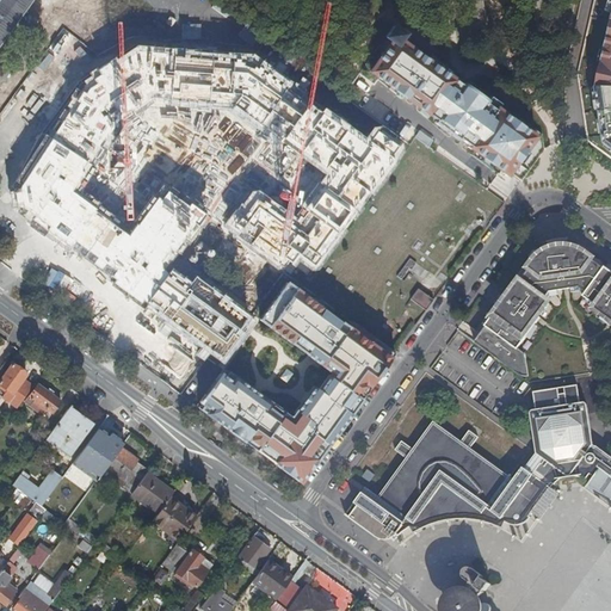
[(0,0),(0,37),(26,0),(0,0)]
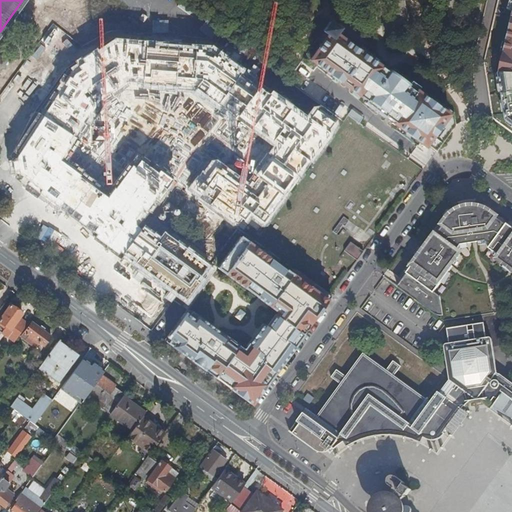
[(511,0),(509,9),(511,10),(511,24),(509,39),(506,53),(501,73),(501,74),(504,92),(508,120),(511,122),(511,0)]
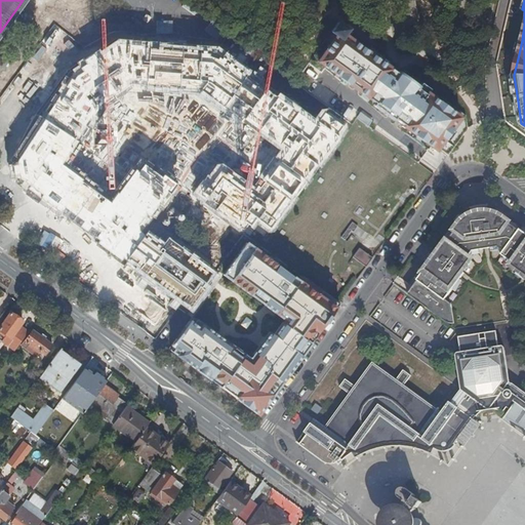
[(463,130),(460,115),(426,90),(349,33),(351,30),(337,18),(327,32),(333,36),(317,58),(356,92),(371,105),(369,106),(384,117),(388,120),(389,120),(390,121),(391,120),(399,126),(398,127),(431,152),(433,150),(443,156),(463,130)]
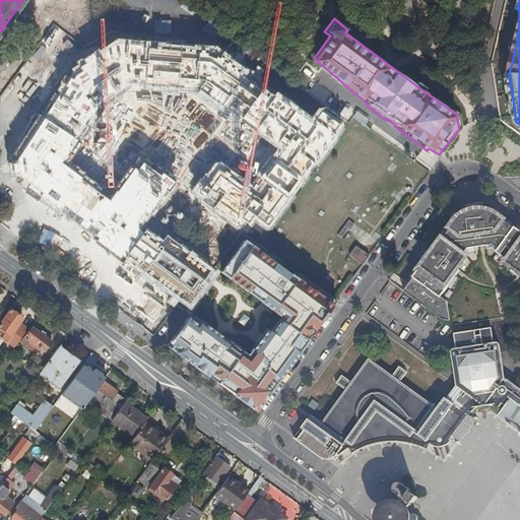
[(352,124),(327,107),(320,108),(313,116),(217,46),(117,39),(68,70),(10,160),(17,180),(190,308),(218,270),(168,235),(165,240),(148,229),(179,185),(246,235),(250,232),(261,241),(352,124)]
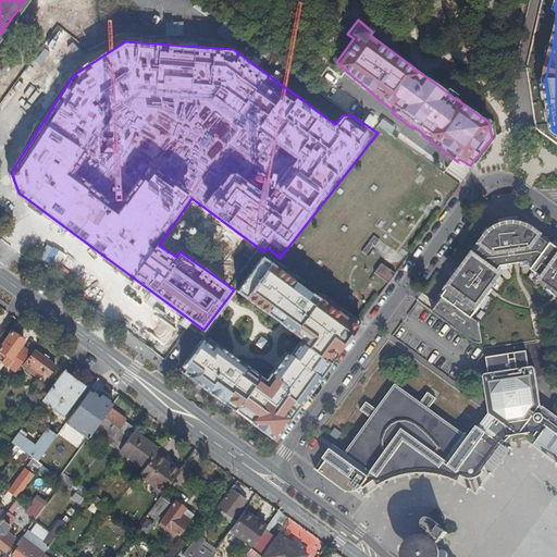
[(448,157),(444,162),(459,175),(463,170),(448,157)]
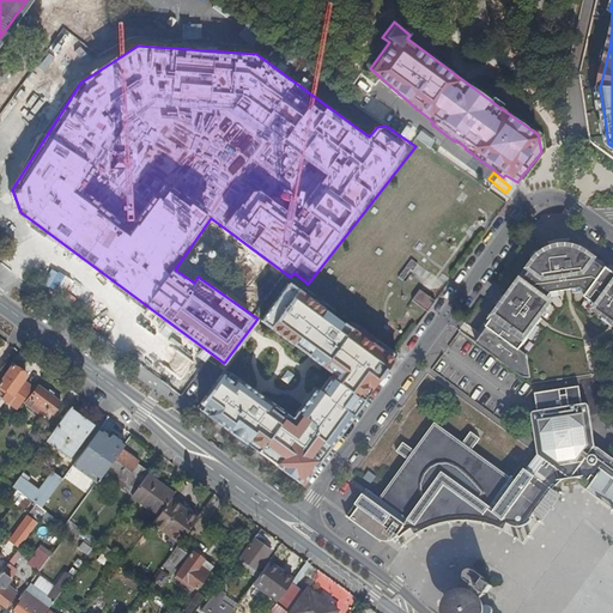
[(570,290),(581,289),(599,302),(596,305),(608,314),(607,317),(612,321),(612,273),(607,269),(606,271),(594,261),(595,260),(588,254),(584,252),(578,249),(572,248),(565,247),(565,250),(556,252),(556,249),(547,253),(540,258),(535,262),(530,269),(532,271),(522,283),(521,281),(505,303),(508,304),(505,309),(503,307),(487,328),(477,344),(520,376),(528,364),(527,356),(520,350),(538,326),(535,323),(551,302),(547,299),(552,292),(568,290),(566,287),(570,286),(570,290)]
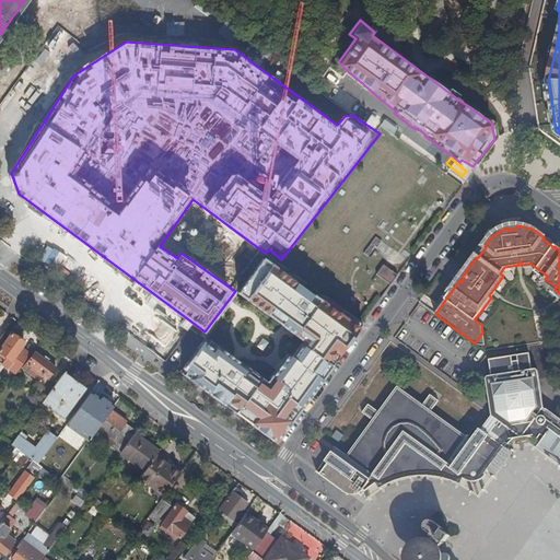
[(352,328),(259,257),(235,291),(300,339),(288,357),(284,353),(265,381),(261,381),(210,345),(208,348),(197,341),(175,372),(270,441),(352,328)]
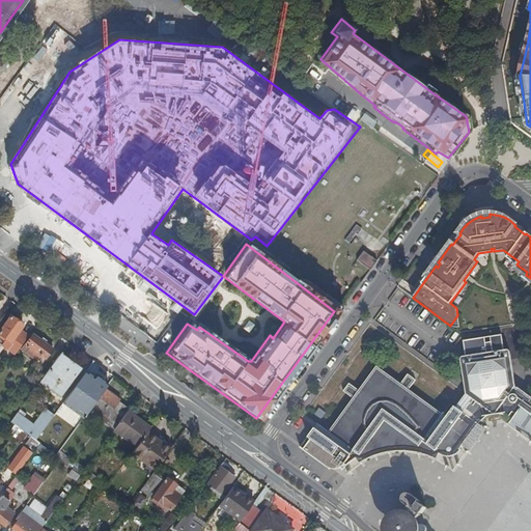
[(370,269),(378,259),(364,250),(357,259),(370,269)]
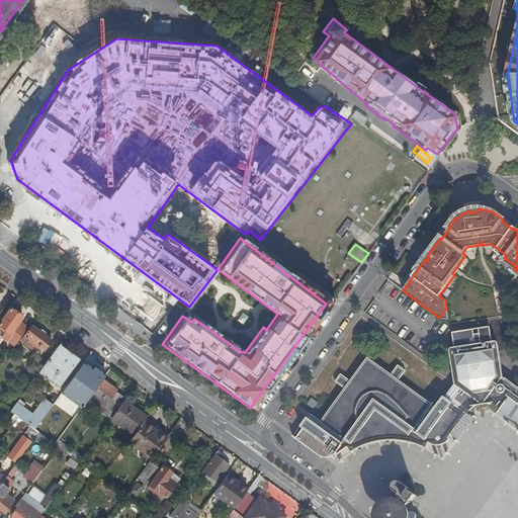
[(0,335),(0,340),(11,348),(25,329),(17,323),(20,318),(7,309),(0,319),(0,328),(3,331),(0,335)]
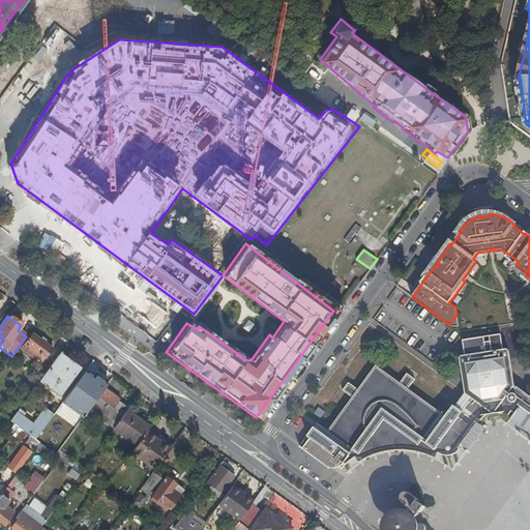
[(345,464),(346,466),(352,461),(354,460),(361,454),(366,452),(373,449),(382,447),(390,445),(395,444),(402,444),(407,444),(413,445),(417,446),(423,447),(430,449),(435,451),(438,453),(440,454),(443,455),(446,457),(448,457),(450,457),(453,455),(457,453),(458,452),(459,451),(462,449),(460,448),(465,441),(467,442),(470,438),(468,437),(471,432),(473,434),(476,430),(474,428),(480,420),(481,421),(483,419),(486,417),(488,416),(490,415),(493,414),(495,413),(497,413),(499,413),(501,414),(505,415),(508,417),(509,415),(512,417),(511,419),(511,420),(529,396),(519,387),(514,385),(513,376),(509,352),(509,351),(508,350),(507,349),(503,350),(501,334),(463,341),(465,356),(463,356),(463,359),(461,359),(464,383),(467,385),(469,396),(472,399),(471,400),(470,400),(469,399),(467,399),(466,399),(465,400),(464,400),(463,402),(463,403),(462,404),(462,405),(463,406),(463,408),(464,408),(465,409),(462,412),(453,406),(446,416),(409,389),(415,380),(407,374),(401,383),(376,365),(358,389),(349,383),(343,391),(353,398),(328,431),(318,423),(300,447),(326,466),(329,468),(331,469),(334,469),(336,469),(340,468),(342,467),(344,465),(345,464)]
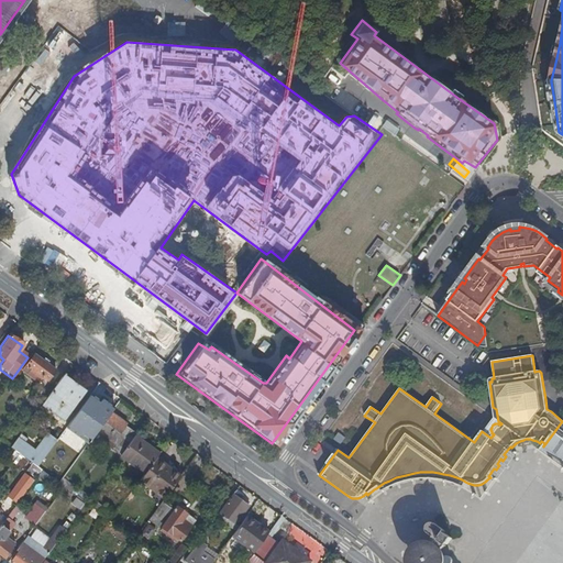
[(55,372),(33,356),(25,366),(28,368),(24,374),(37,384),(41,378),(46,383),(55,372)]
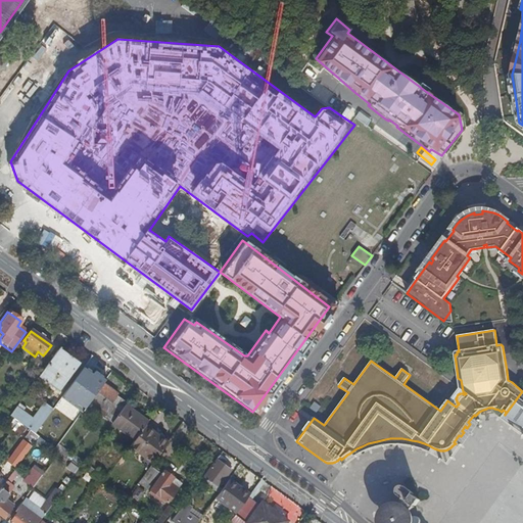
[(76,366),(56,351),(38,377),(57,390),(76,366)]
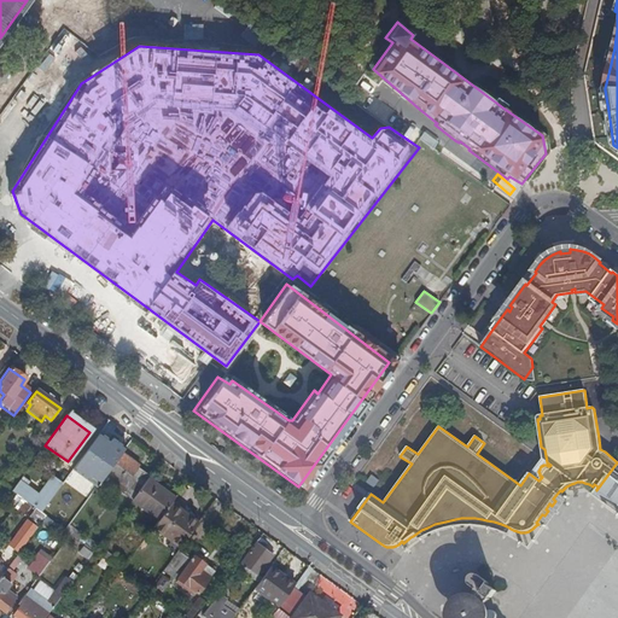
[(109,487),(130,502),(130,501),(146,481),(147,478),(135,468),(136,466),(122,455),(115,466),(112,465),(92,493),(99,499),(109,487)]
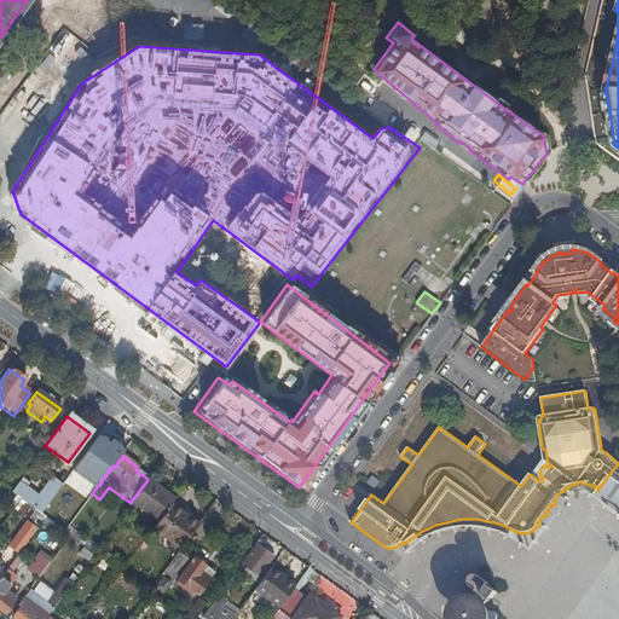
[(618,462),(618,463),(597,491),(609,499),(618,505),(618,462)]
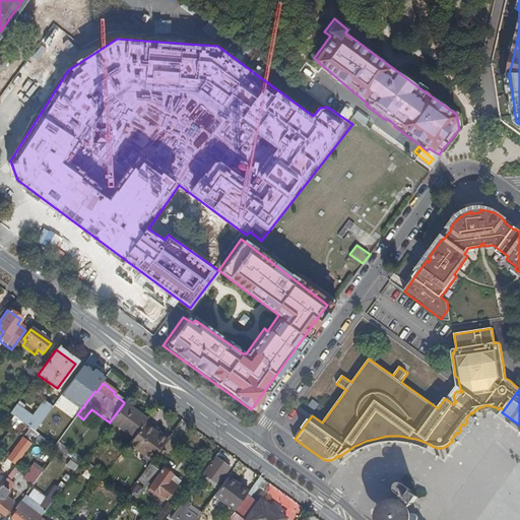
[(15,406),(8,414),(34,433),(51,408),(43,403),(31,418),(15,406)]
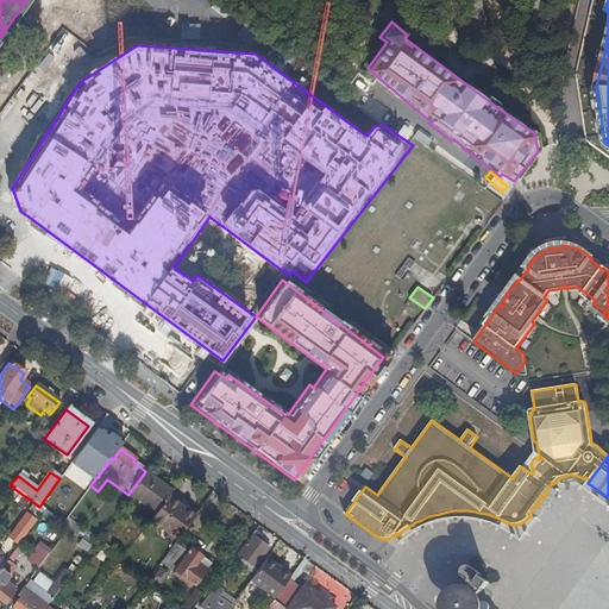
[(170,493),(144,473),(129,494),(155,514),(165,498),(170,493)]
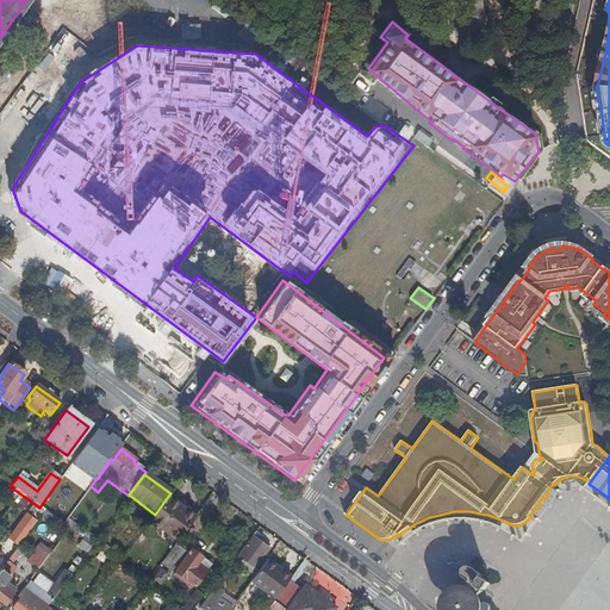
[(193,518),(166,499),(155,515),(149,523),(175,542),(193,518)]
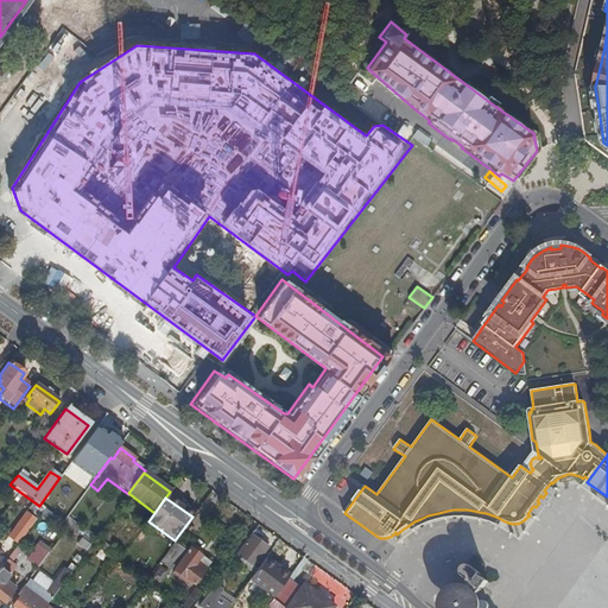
[(6,537),(14,543),(31,521),(23,515),(6,537)]
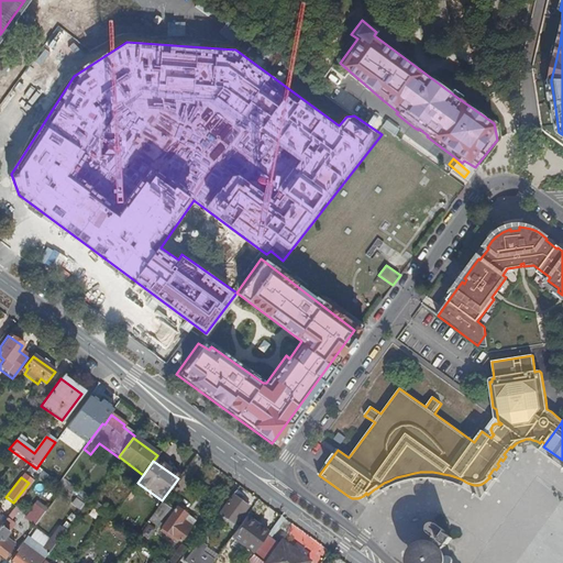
[(62,479),(58,485),(70,494),(75,488),(62,479)]
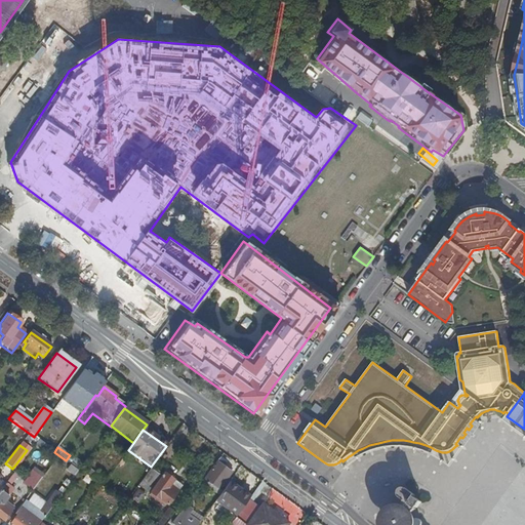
[(201,484),(218,496),(221,492),(218,490),(231,474),(220,467),(225,462),(219,458),(201,484)]
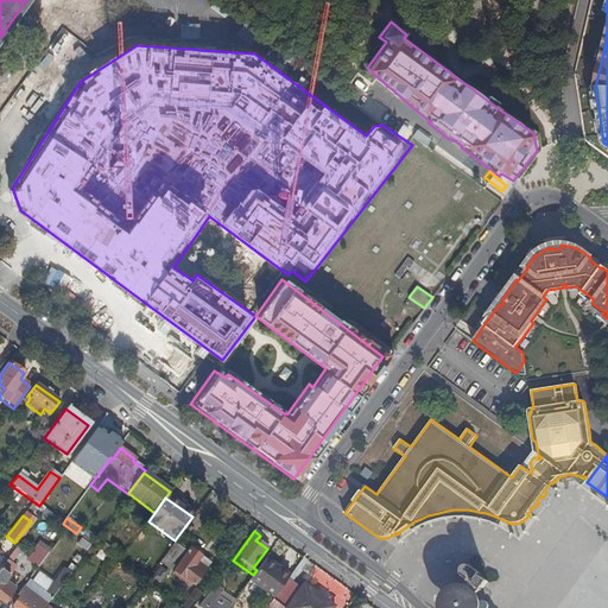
[(26,558),(38,568),(52,549),(39,539),(26,558)]
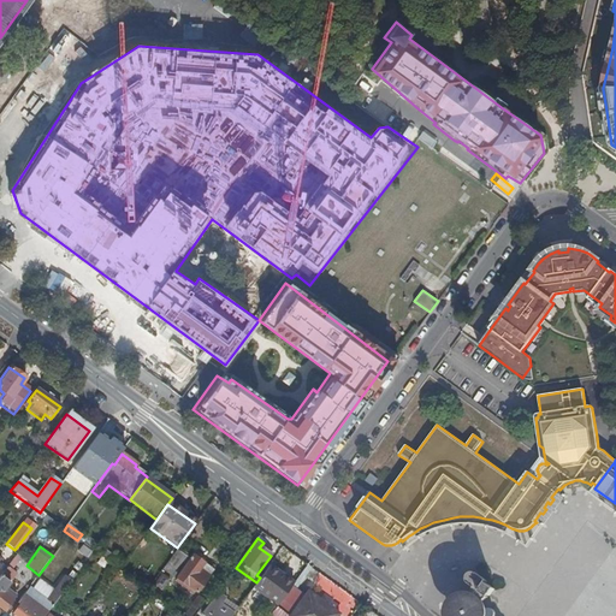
[(89,552),(81,546),(75,555),(82,561),(89,552)]
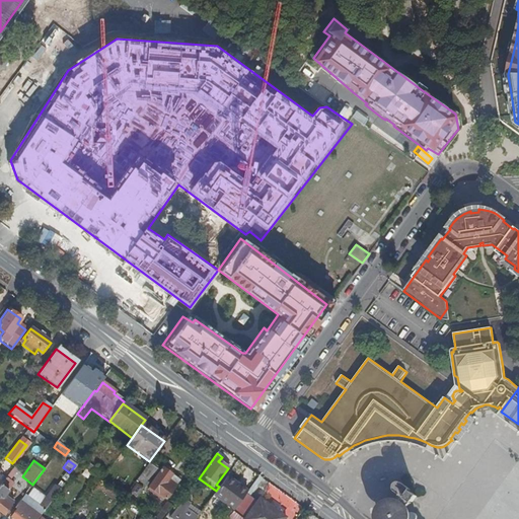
[(162,500),(176,480),(167,473),(168,472),(160,466),(158,469),(148,462),(135,479),(162,500)]
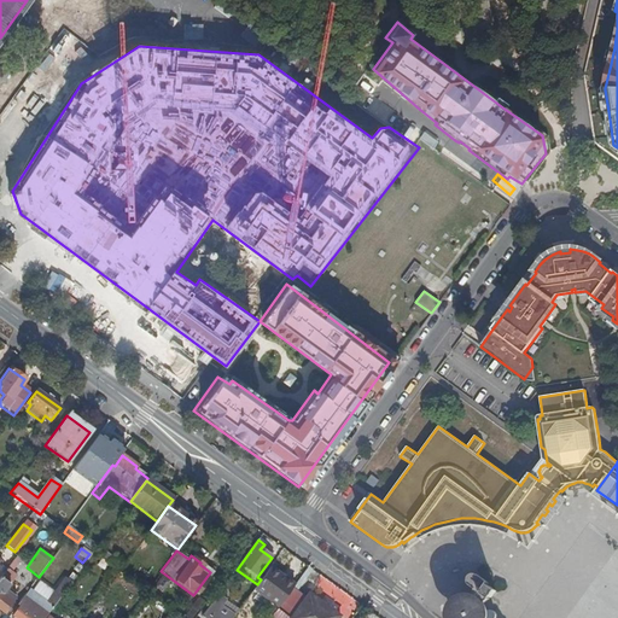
[(104,554),(100,559),(112,569),(117,563),(104,554)]
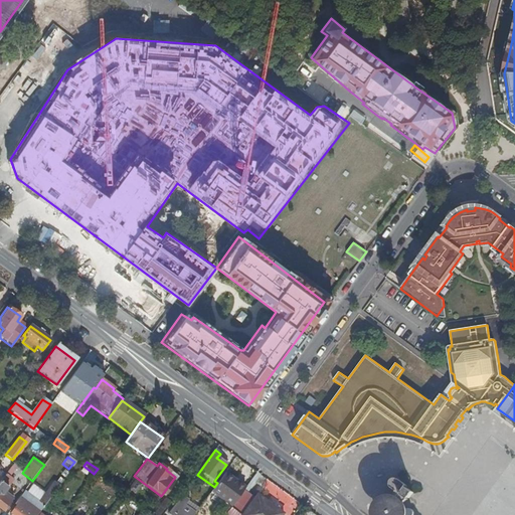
[(13,472),(9,469),(2,478),(0,480),(0,510),(2,512),(9,503),(0,497),(13,480),(9,478),(13,472)]
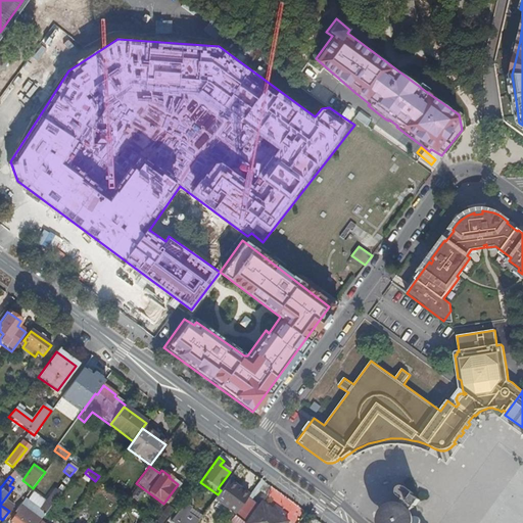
[(248,495),(228,480),(221,490),(218,494),(212,502),(233,517),(248,495)]
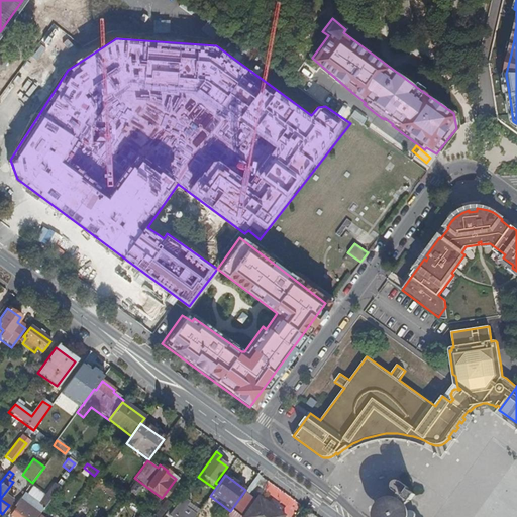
[(409,490),(410,489),(401,482),(398,482),(397,481),(395,482),(394,483),(393,483),(393,484),(392,486),(392,487),(392,488),(393,489),(393,490),(394,491),(399,494),(396,503),(393,503),(390,503),(388,504),(386,504),(385,505),(384,506),(383,507),(381,510),(380,512),(380,513),(380,515),(379,516),(416,516),(416,514),(415,513),(414,511),(413,511),(406,508),(416,495),(409,490)]
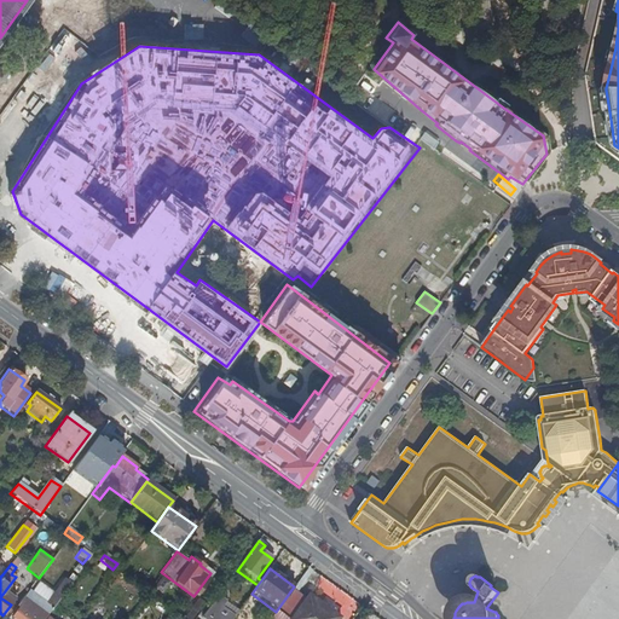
[(13,618),(45,618),(71,585),(64,580),(46,603),(47,605),(44,609),(25,596),(17,607),(21,608),(13,618)]
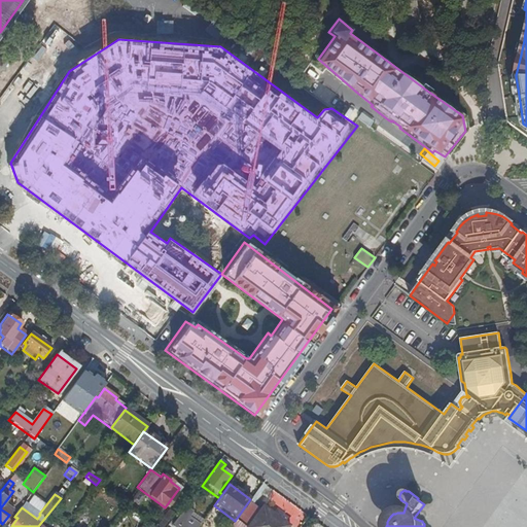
[(262,506),(260,510),(277,521),(279,519),(262,506)]
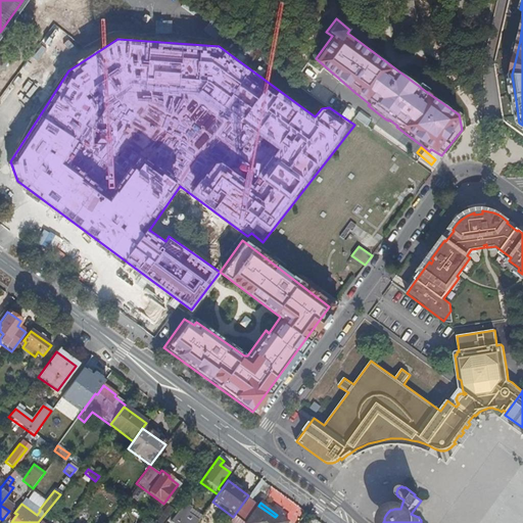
[(196,522),(198,522),(188,515),(191,510),(184,505),(171,522),(170,522),(196,522)]
